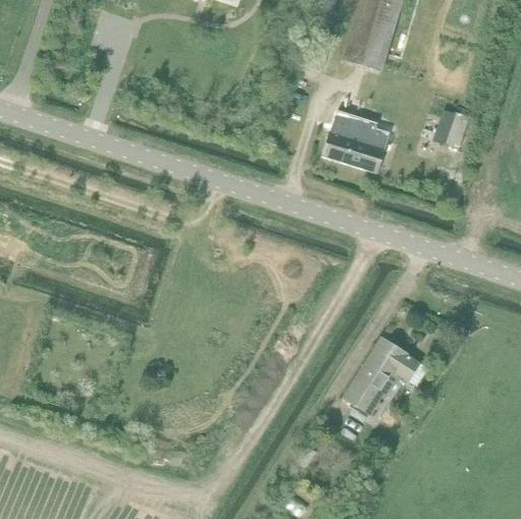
[(205,0),(230,8),(232,0),(205,0)]
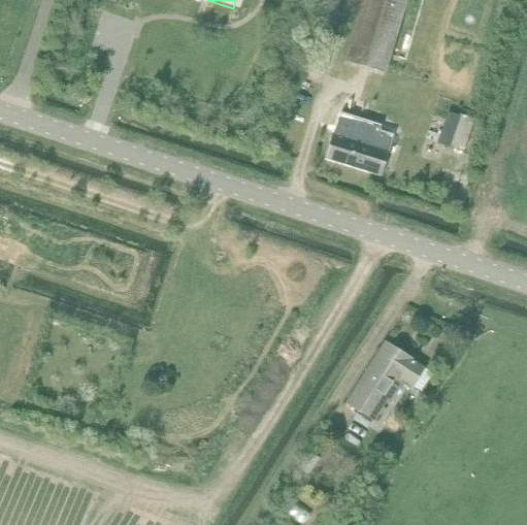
[(320,0),(311,30),(334,37),(346,1),(341,0),(320,0)]
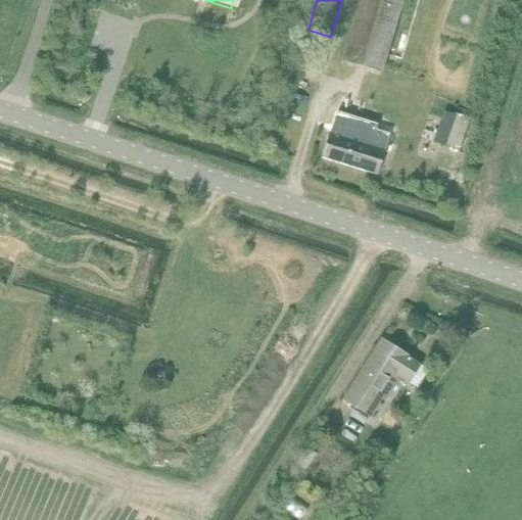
[(359,0),(342,57),(382,71),(402,0),(359,0)]
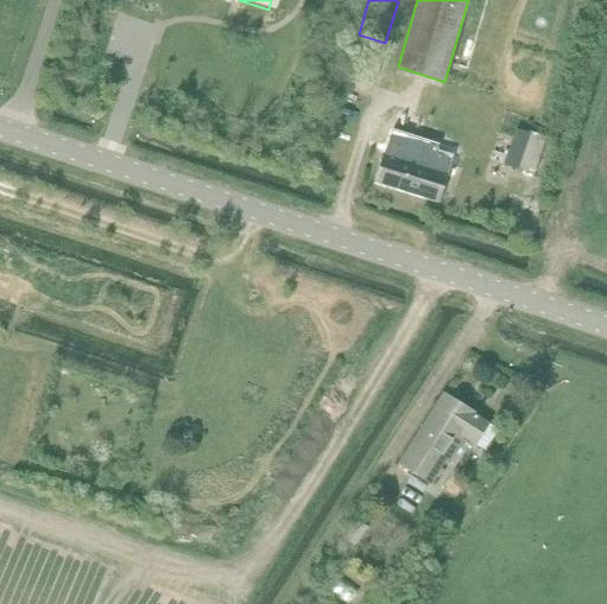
[(509,107),(491,158),(535,172),(548,134),(531,129),(535,116),(509,107)]
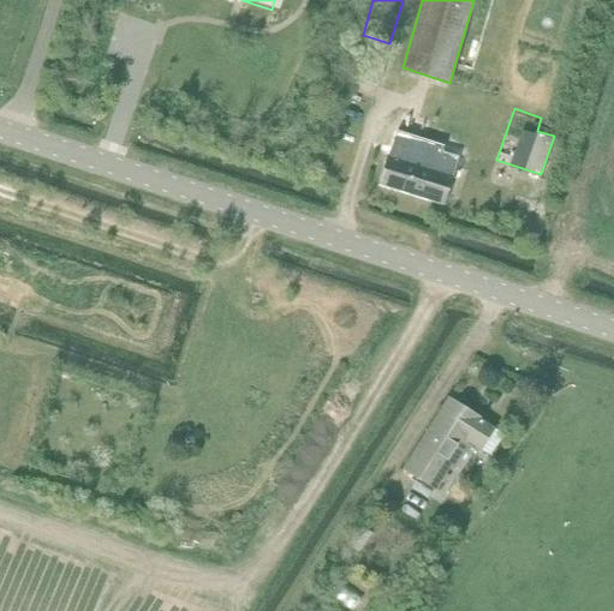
[(394,144),(381,184),(443,203),(455,163),(394,144)]
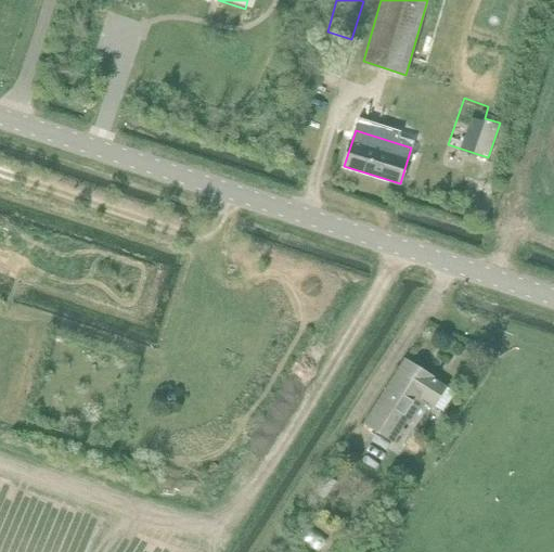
[(404,358),(364,423),(394,441),(414,409),(416,411),(424,399),(434,406),(434,405),(443,410),(455,390),(446,385),(447,384),(404,358)]
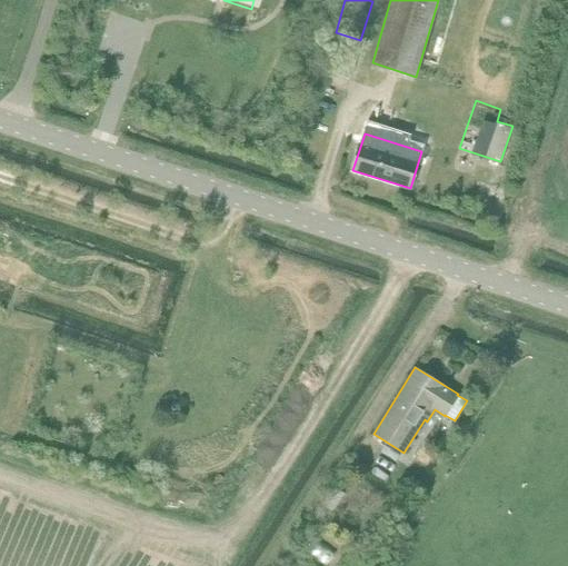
[(292,554),(287,564),(290,565),(295,565),(300,558),(292,554)]
